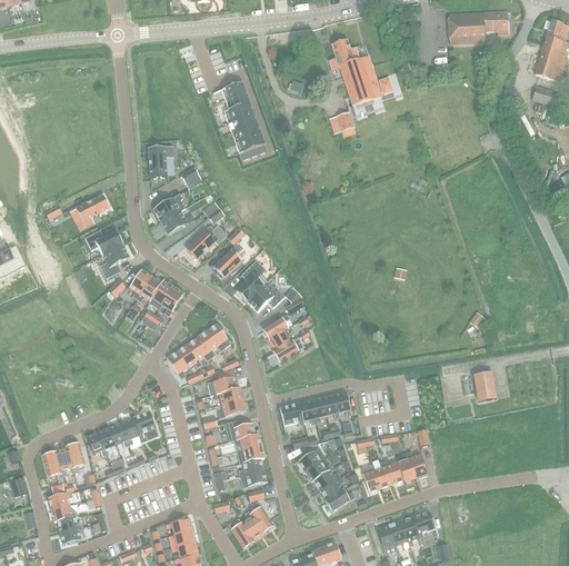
[(483,10),(448,11),(448,41),(483,40),(483,30),(497,29),(497,32),(508,32),(508,10),(483,10)]
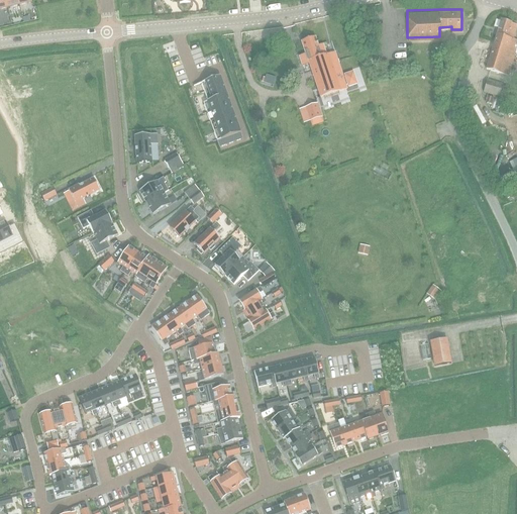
[(494,40),(486,66),(490,67),(508,73),(516,43),(516,36),(513,36),(516,27),(516,22),(511,21),(511,19),(501,16),(496,31),(494,40)]
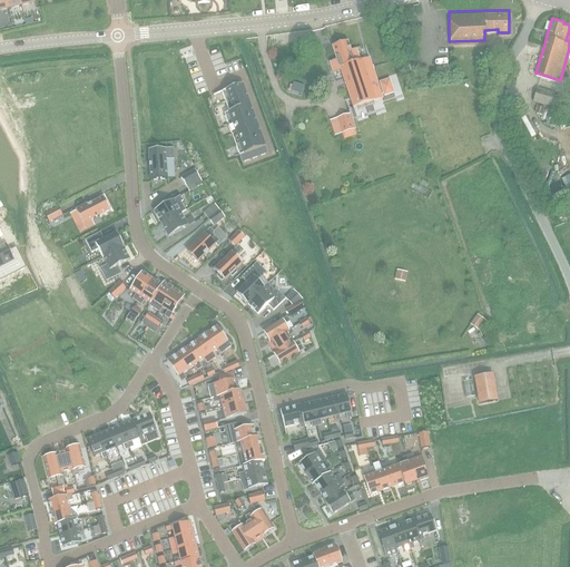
[(381,79),(381,82),(379,82),(370,55),(361,58),(356,47),(351,48),(351,46),(351,45),(351,44),(350,44),(347,38),(333,44),(341,65),(354,105),(383,95),(382,91),(384,90),(385,93),(394,89),(390,77),(381,79)]
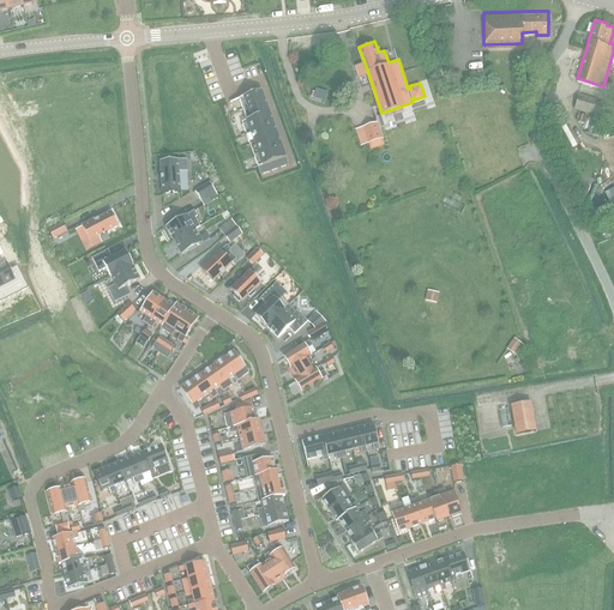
[(315,86),(312,96),(324,100),(327,90),(315,86)]
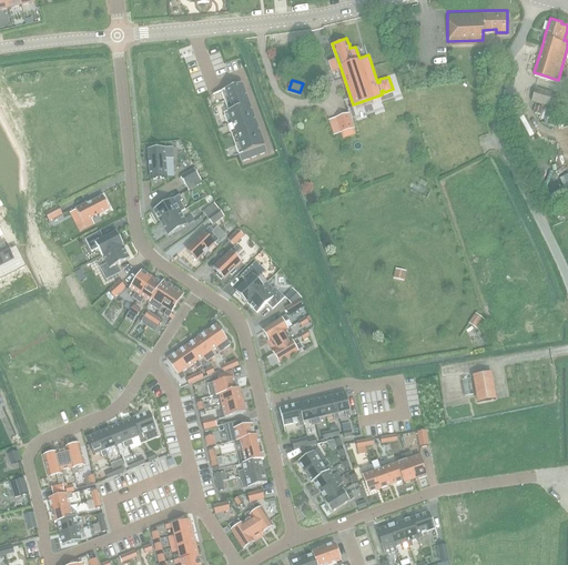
[(242,81),(212,91),(213,92),(221,89),(227,108),(223,110),(233,139),(237,151),(241,159),(266,150),(242,81)]
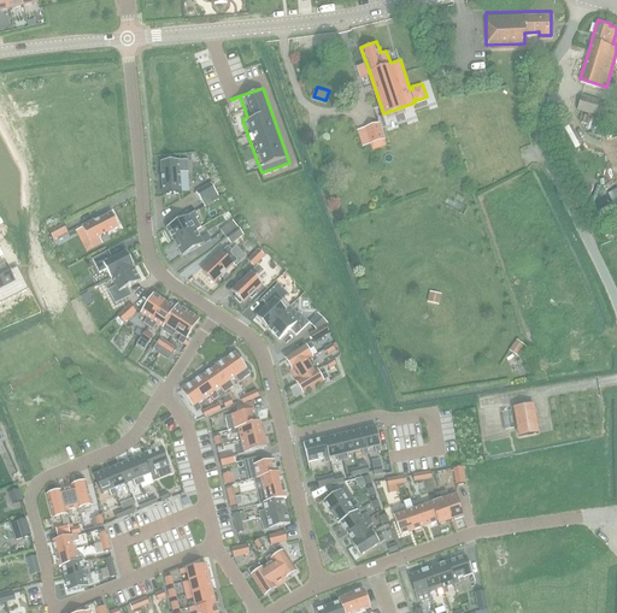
[(576,106),(595,112),(599,98),(581,92),(576,106)]
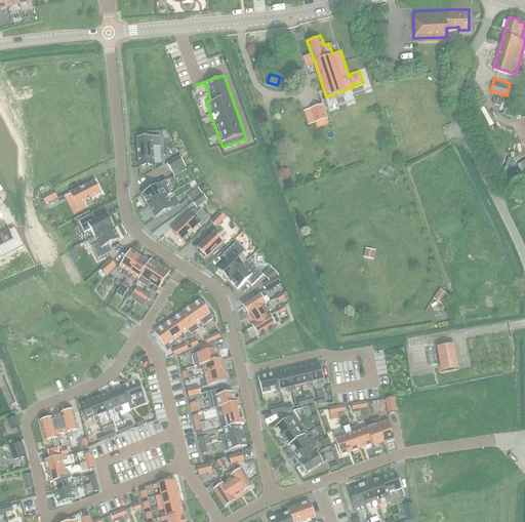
[(322,102),(310,106),(315,120),(327,116),(322,102)]
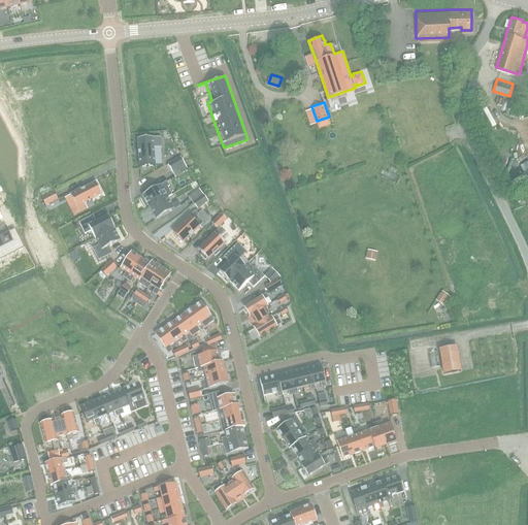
[(160,134),(137,136),(139,164),(155,163),(154,145),(161,144),(160,134)]
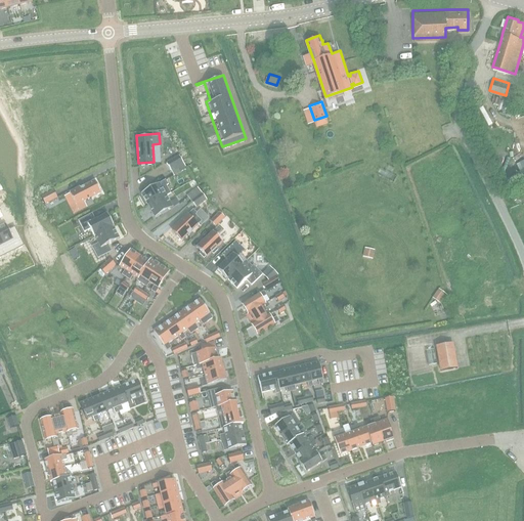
[(179,154),(166,161),(170,167),(182,160),(179,154)]
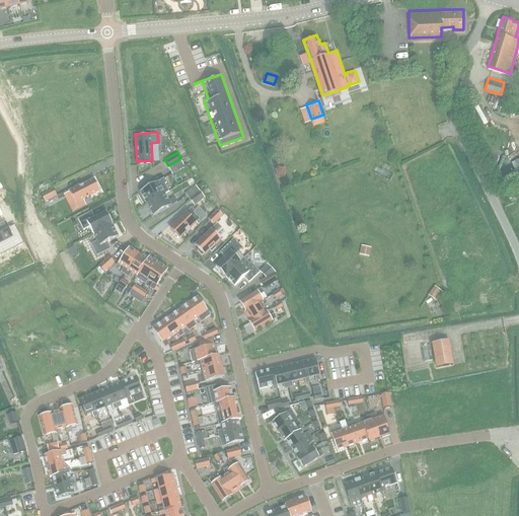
[(180,158),(168,165),(171,171),(184,164),(180,158)]
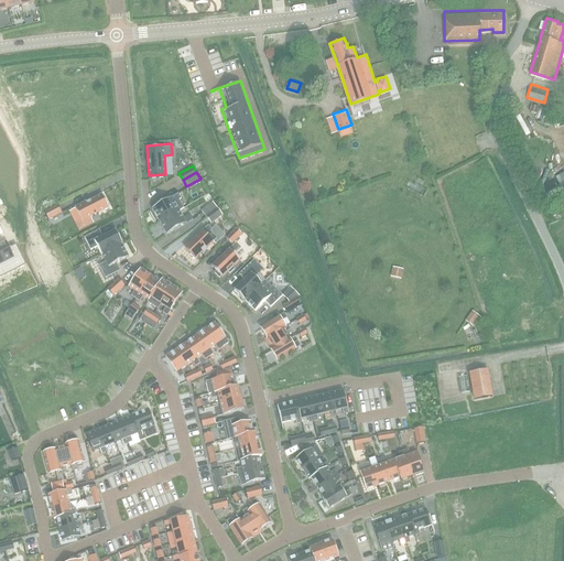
[(152,206),(159,219),(179,207),(179,208),(184,205),(179,197),(181,196),(177,191),(152,206)]
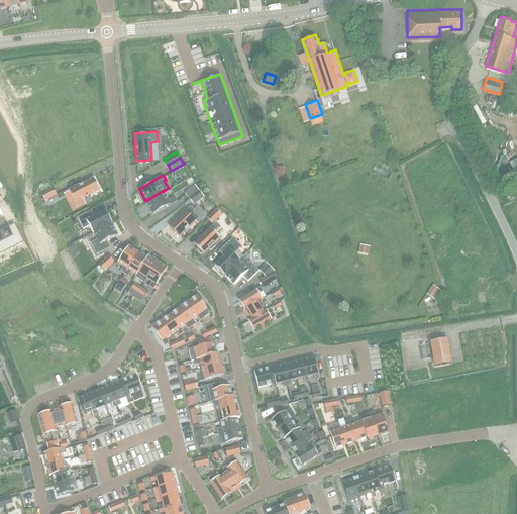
[(70,202),(73,208),(86,202),(83,196),(100,188),(93,176),(79,183),(79,182),(68,187),(75,200),(70,202)]
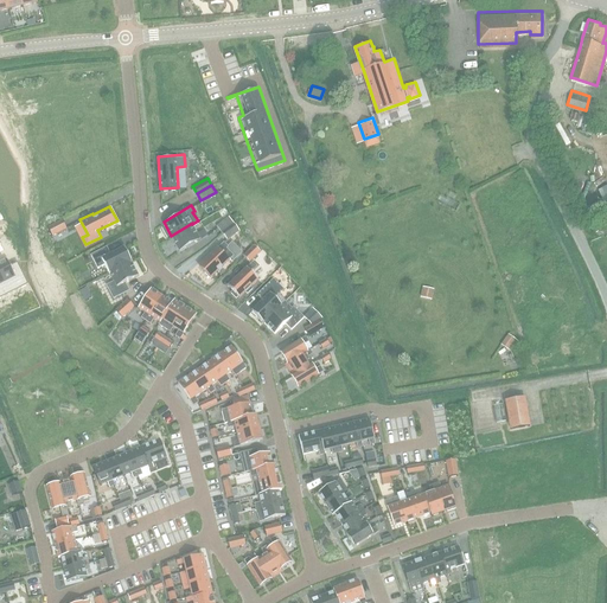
[(217,224),(222,230),(234,220),(229,215),(217,224)]
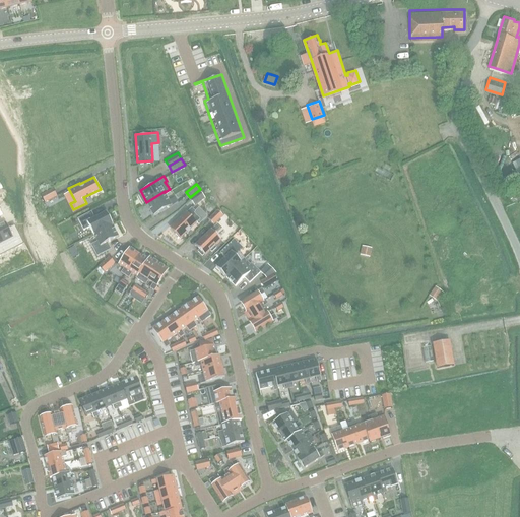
[(41,193),(44,200),(57,193),(54,187),(41,193)]
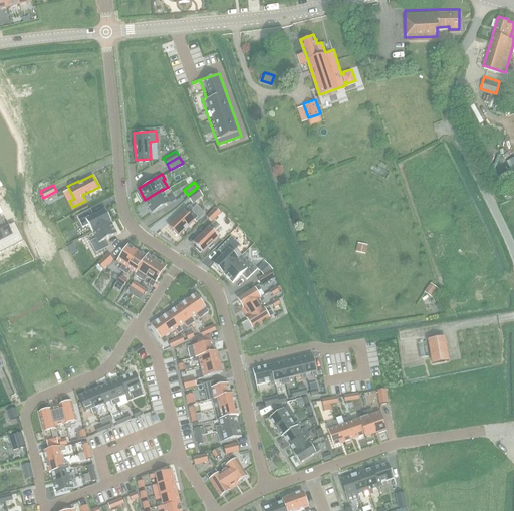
[(188,195),(192,201),(202,193),(198,188),(188,195)]
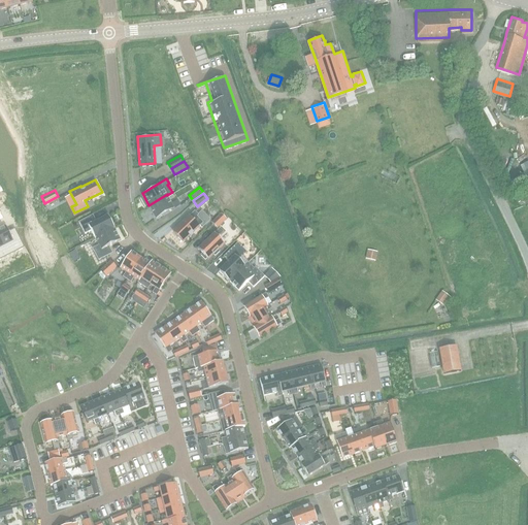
[(167,194),(149,205),(156,217),(180,203),(177,198),(171,201),(167,195),(167,194)]
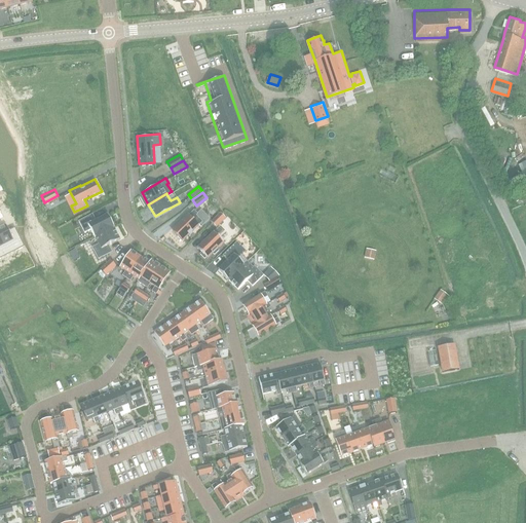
[(194,208),(172,228),(182,238),(202,219),(196,213),(197,212),(194,208)]
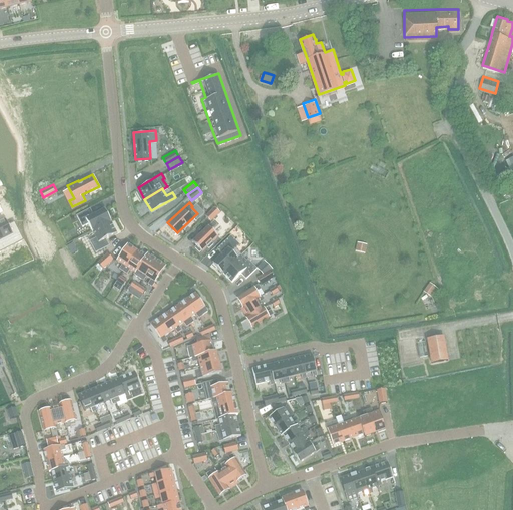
[(206,213),(210,218),(220,209),(215,204),(206,213)]
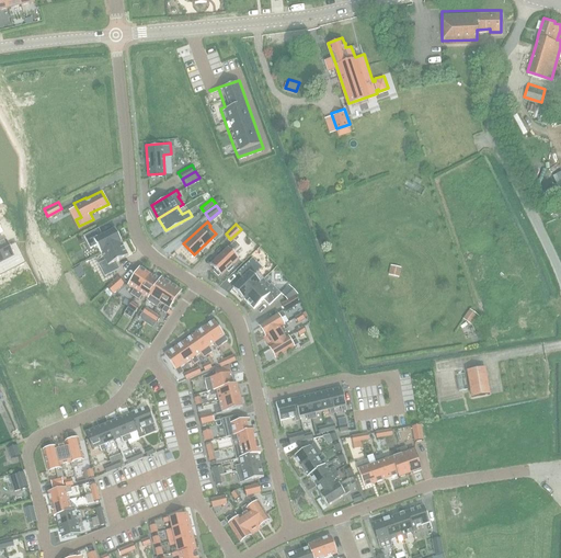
[(121,240),(122,240),(114,226),(102,232),(99,226),(83,234),(90,246),(96,242),(101,250),(121,240)]
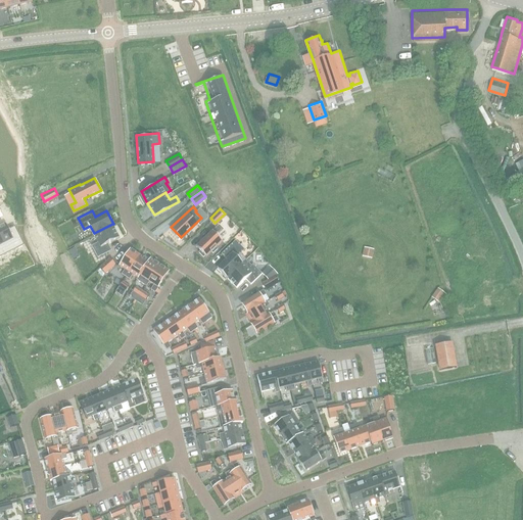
[(5,221),(0,223),(0,231),(9,250),(25,243),(14,224),(8,227),(5,221)]
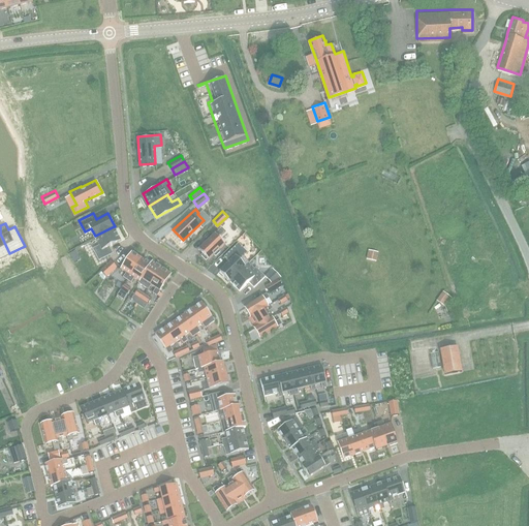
[(114,226),(95,236),(99,243),(92,246),(98,258),(113,251),(109,244),(120,239),(114,226)]
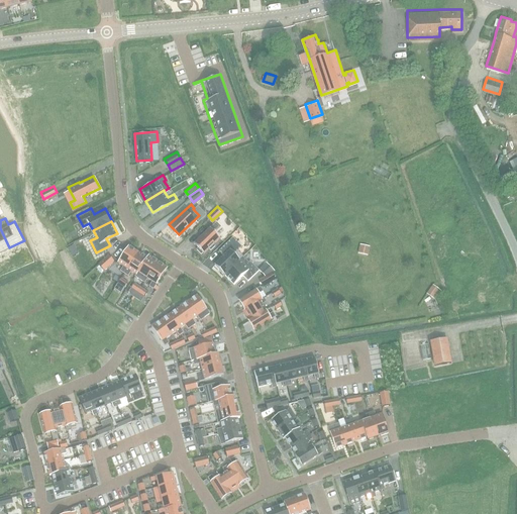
[(197,247),(201,251),(202,250),(203,251),(209,246),(210,247),(215,243),(213,242),(219,236),(213,229),(219,224),(215,221),(195,240),(198,243),(197,244),(198,245),(197,247)]
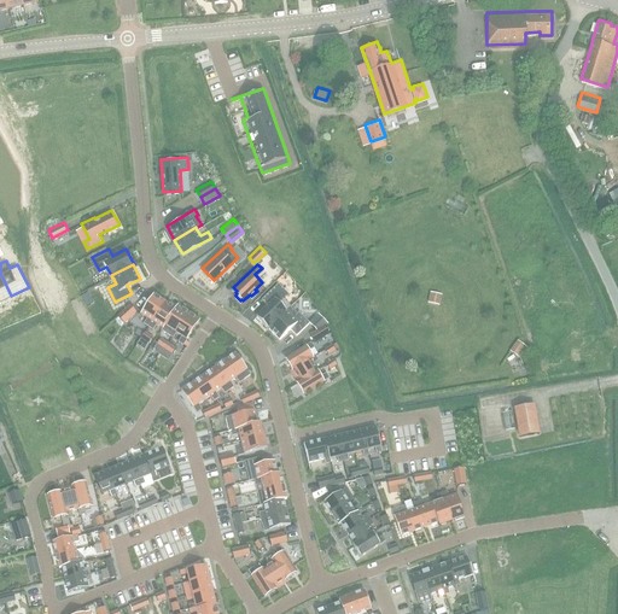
[(0,300),(11,296),(0,273),(0,300)]
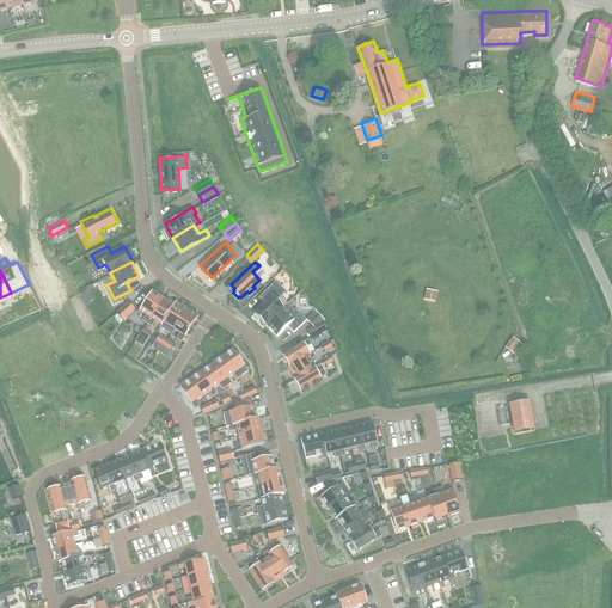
[(265,323),(283,305),(277,299),(286,289),(276,278),(261,293),(267,299),(254,311),(265,323)]
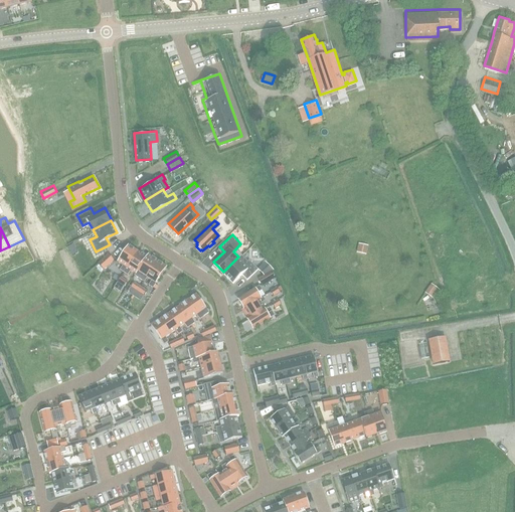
[(128,242),(119,257),(124,261),(121,265),(120,268),(124,270),(125,268),(137,248),(128,242)]
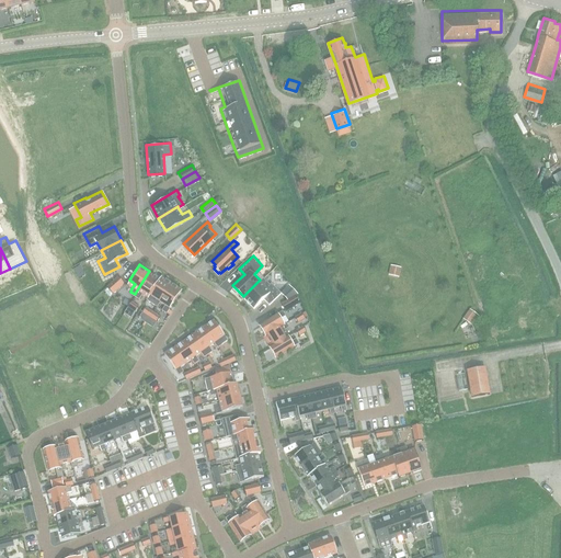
[(136,292),(135,294),(139,297),(140,294),(144,289),(149,293),(159,277),(149,271),(136,292)]
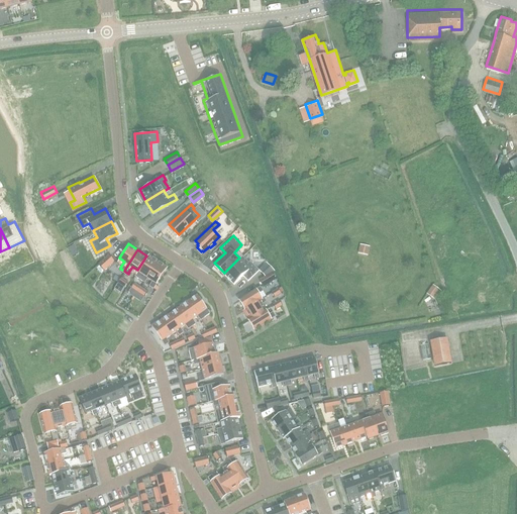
[(103,268),(104,269),(114,259),(108,252),(98,263),(99,264),(103,268)]
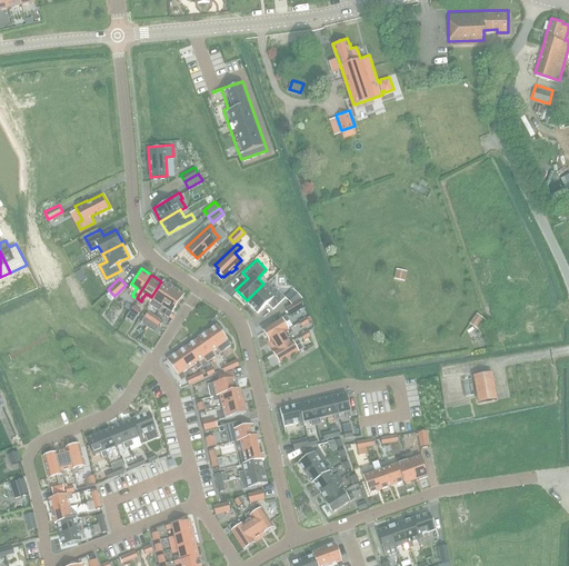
[(159,309),(162,304),(161,304),(173,286),(163,279),(161,281),(151,297),(148,301),(159,309)]
